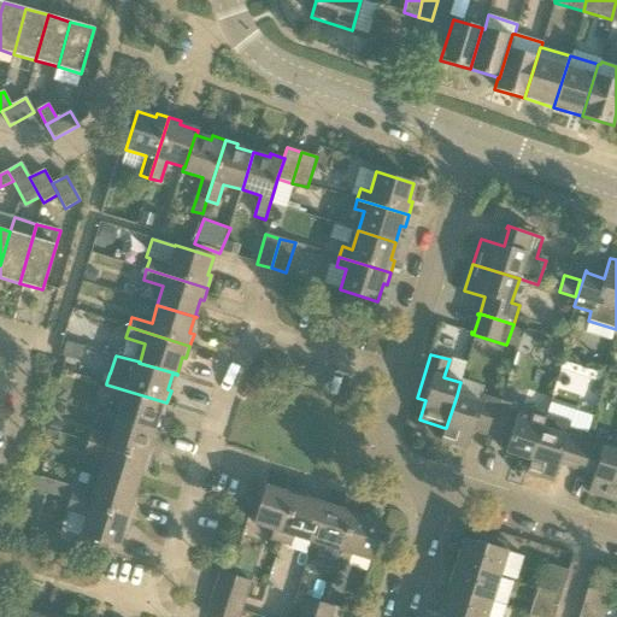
[(163,416),(166,403),(106,385),(103,394),(122,400),(116,419),(156,432),(157,430),(154,430),(159,415),(163,416)]
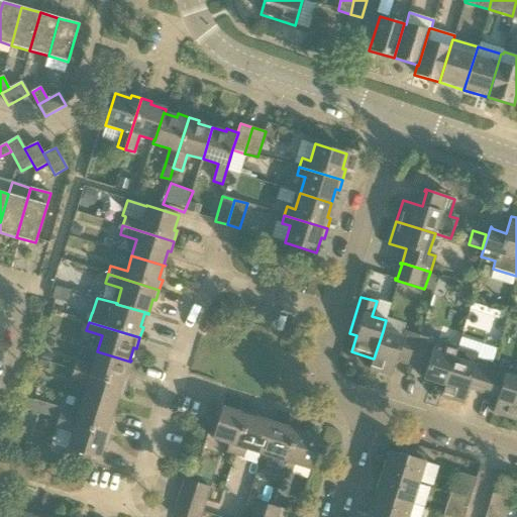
[(412,364),(421,336),(404,331),(402,337),(383,331),(374,358),(373,358),(370,370),(392,377),(397,359),(412,364)]
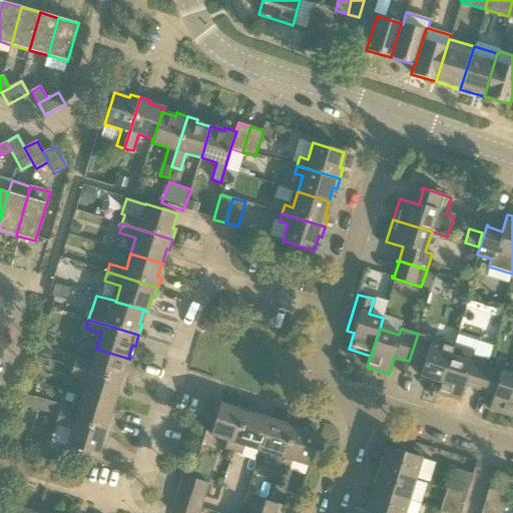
[(451,357),(455,345),(418,334),(409,361),(424,366),(420,376),(441,383),(442,384),(451,357)]
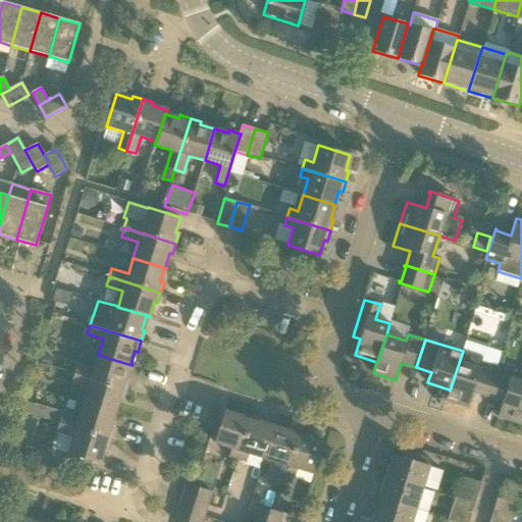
[(132,366),(132,365),(98,355),(94,370),(76,366),(74,374),(125,389),(129,379),(126,378),(131,365),(132,366)]
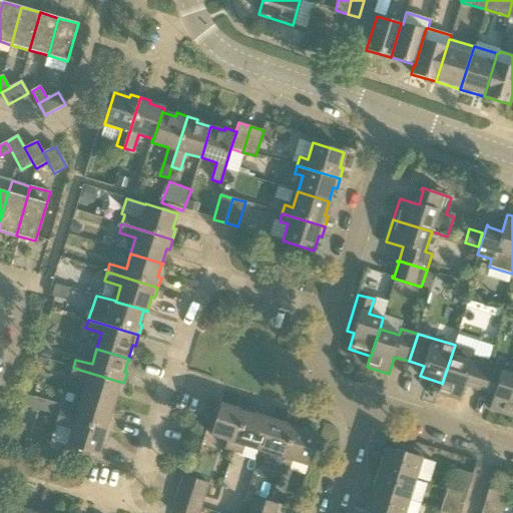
[(479,388),(488,361),(472,356),(470,362),(451,357),(442,384),(441,383),(438,394),(460,401),(465,384),(479,388)]
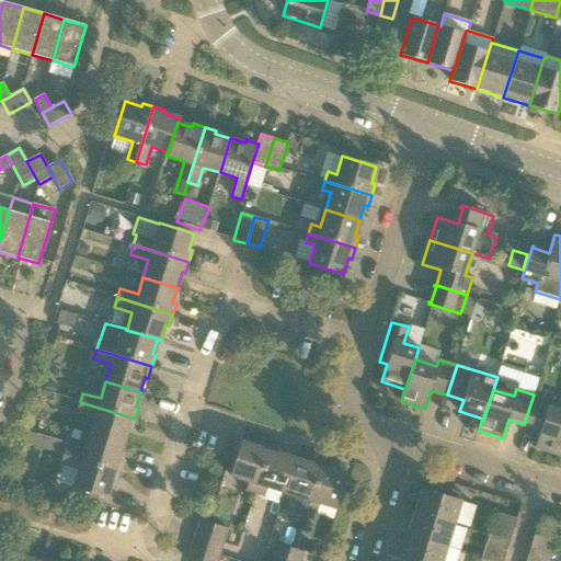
[(52,402),(53,395),(43,391),(41,399),(52,402)]
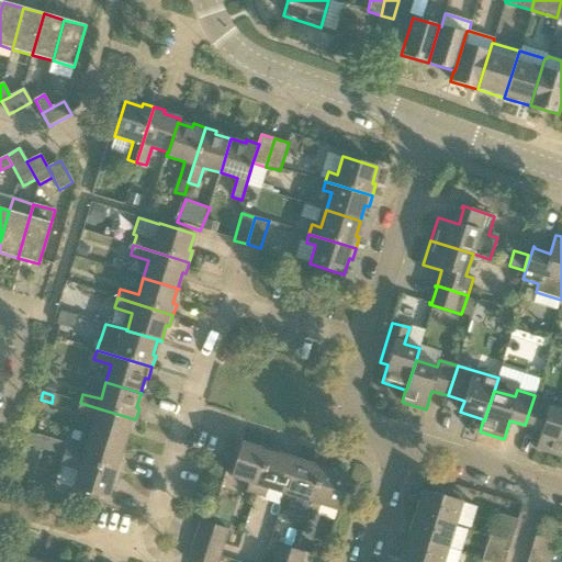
[(559,456),(561,445),(561,411),(551,408),(553,401),(535,395),(525,425),(542,430),(536,449),(559,456)]
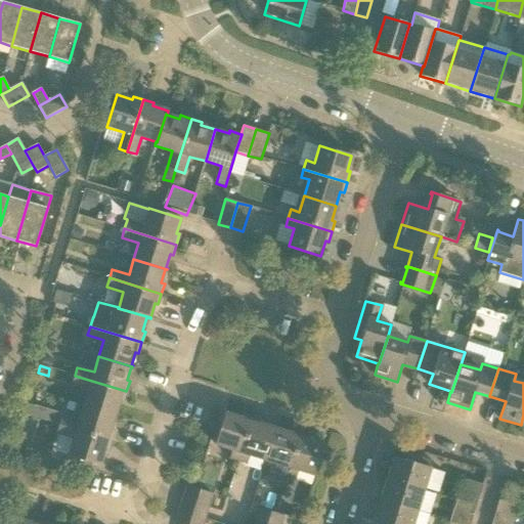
[(89,389),(84,405),(118,416),(116,415),(120,401),(123,402),(126,391),(75,376),(72,384),(89,389)]
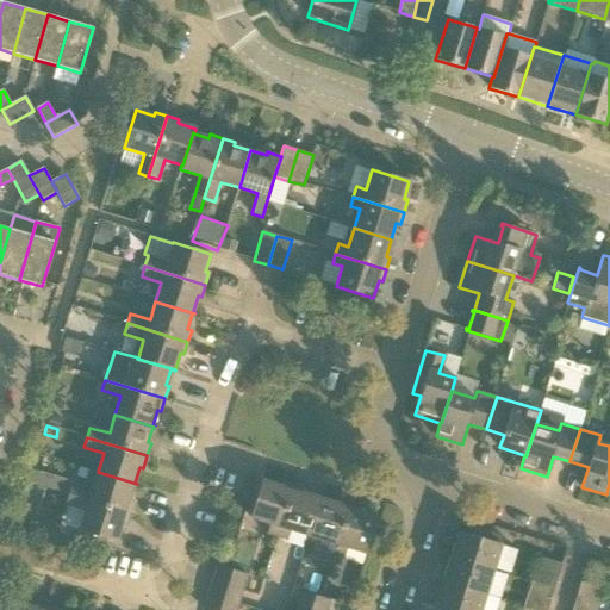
[(56,491),(68,495),(69,495),(130,514),(134,500),(130,499),(135,484),(136,485),(137,484),(98,472),(92,490),(58,480),(56,491)]
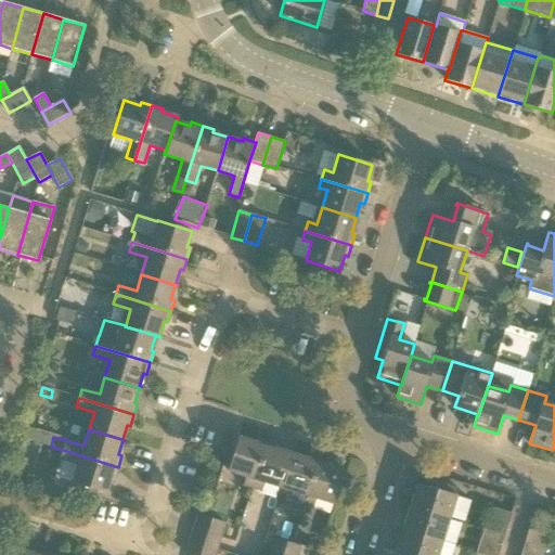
[(255,442),(239,437),(228,472),(246,477),(243,486),(253,488),(267,442),(256,438),(255,442)]
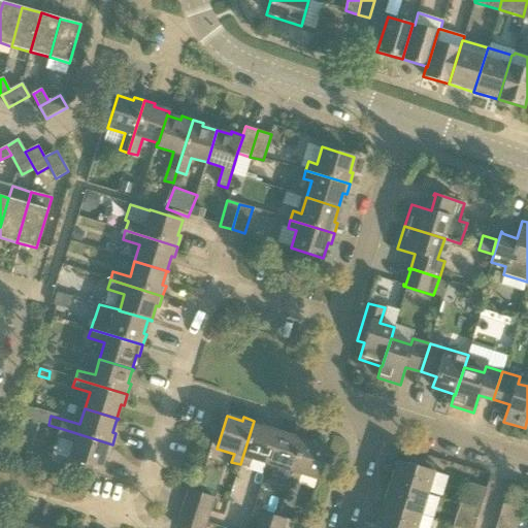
[(264,424),(254,421),(240,464),(249,467),(251,459),(267,464),(277,431),(263,427),(264,424)]
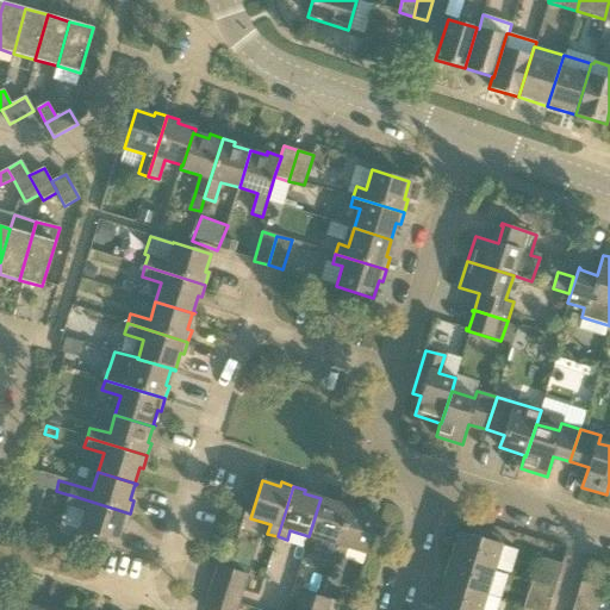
[(69,495),(68,495),(66,504),(85,510),(79,530),(117,541),(122,524),(125,526),(130,514),(69,495)]
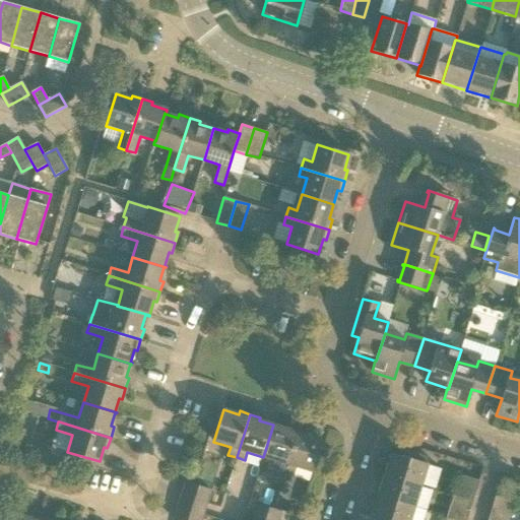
[(287,428),(287,429),(273,425),(263,457),(274,460),(269,478),(282,482),(285,472),(299,430),(289,427),(289,428),(287,428)]
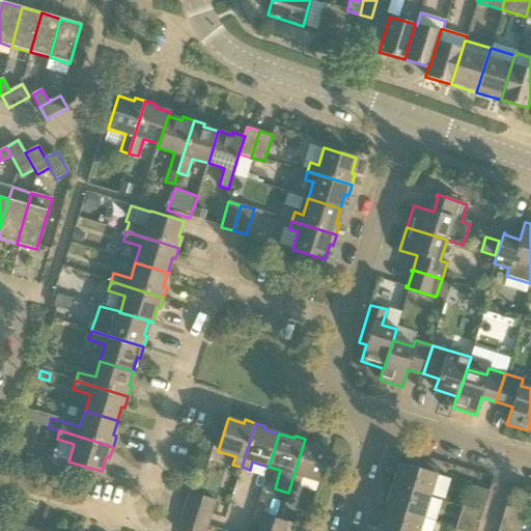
[(315,442),(305,439),(291,482),(300,485),(302,477),(319,482),(330,449),(314,445),(315,442)]
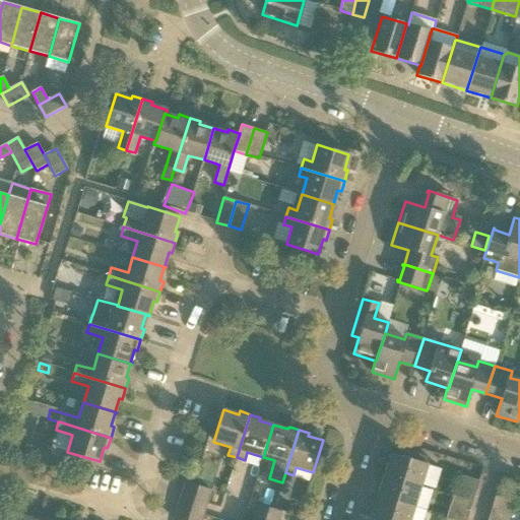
[(391,453),(384,474),(421,485),(430,458),(409,452),(407,458),(391,453)]
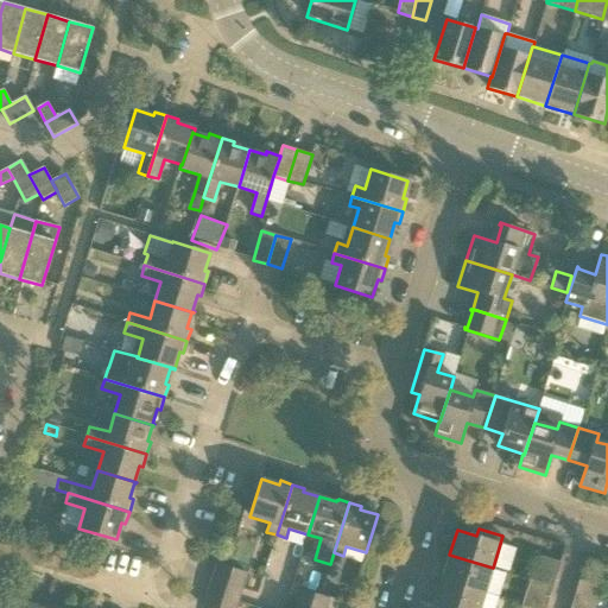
[(485,593),(493,568),(449,555),(441,580),(485,593)]
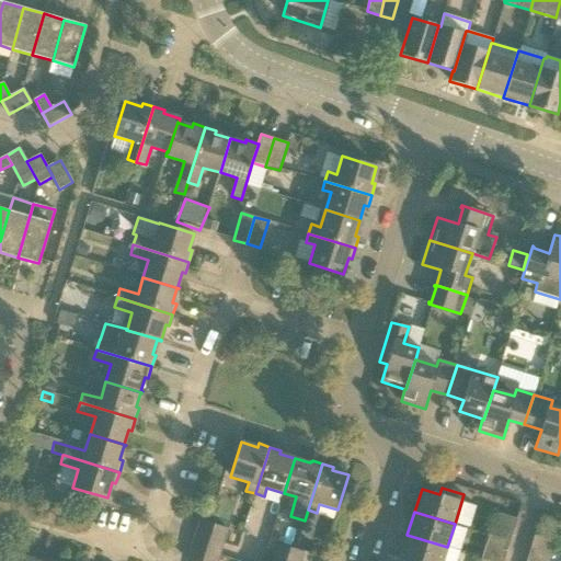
[(505,539),(508,530),(513,531),(517,519),(495,513),(492,525),(489,535),(505,539)]
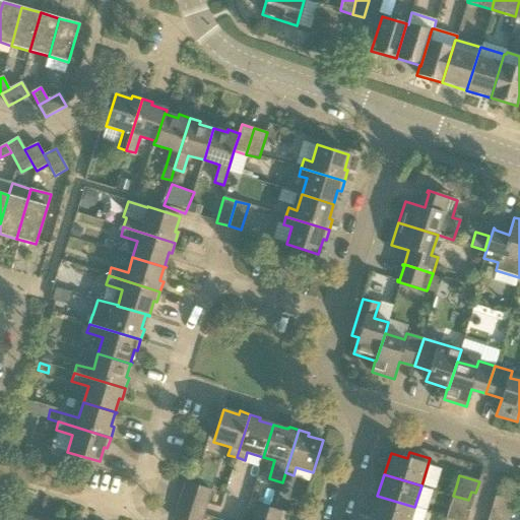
[(194,484),(186,481),(182,494),(207,503),(211,490),(194,484)]
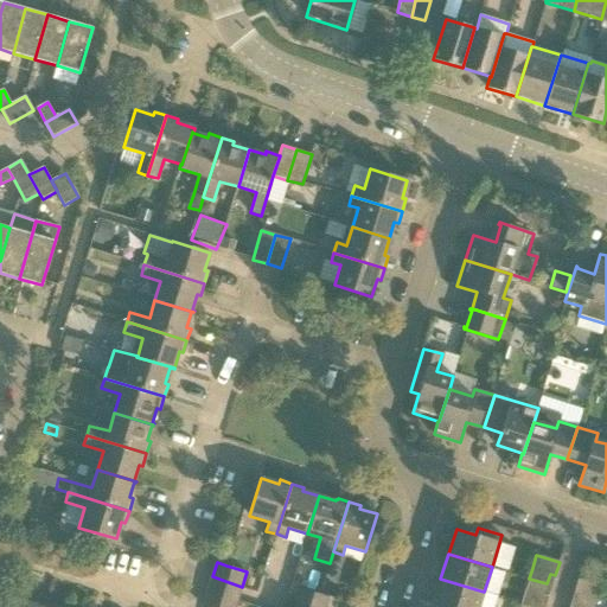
[(598,600),(600,589),(606,568),(606,566),(594,563),(592,572),(587,570),(583,581),(579,579),(574,593),(598,600)]
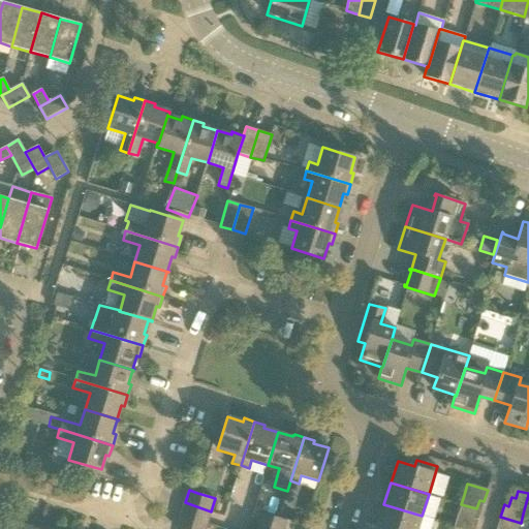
[(185,502),(181,516),(208,524),(211,511),(185,502)]
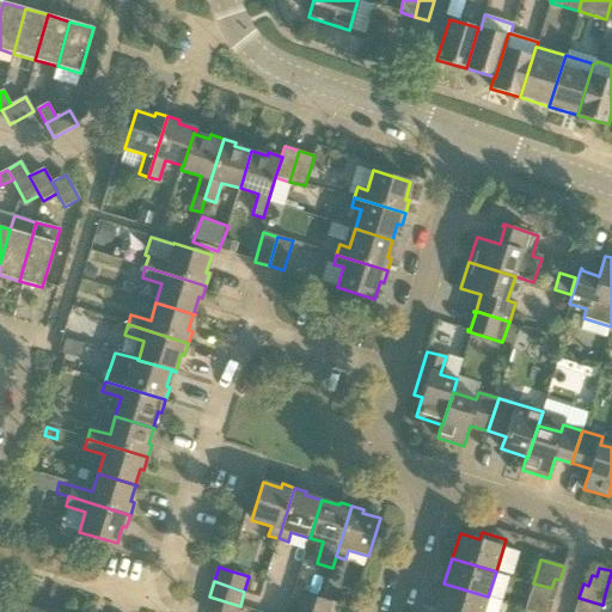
[(450,611),(483,611),(488,597),(444,583),(436,609),(450,611)]
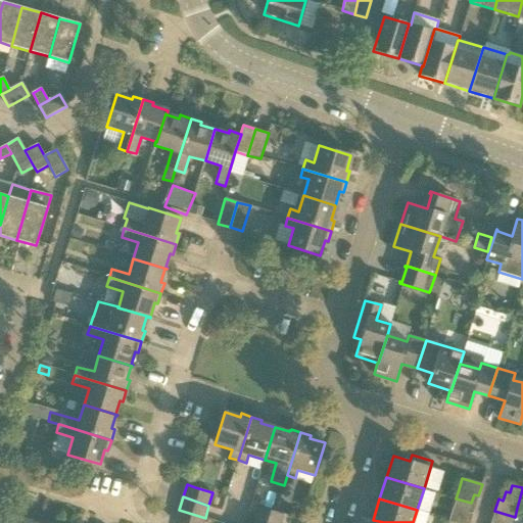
[(468,513),(471,503),(456,498),(453,509),(468,513)]
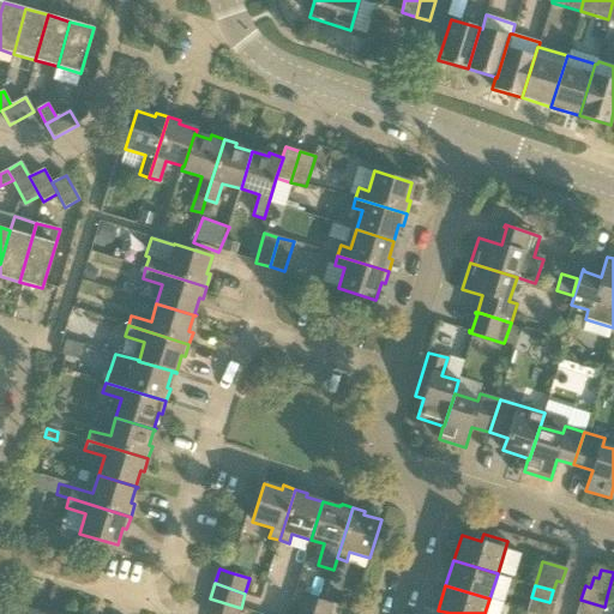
[(298,609),(313,613),(329,613),(333,605),(302,595),(298,609)]
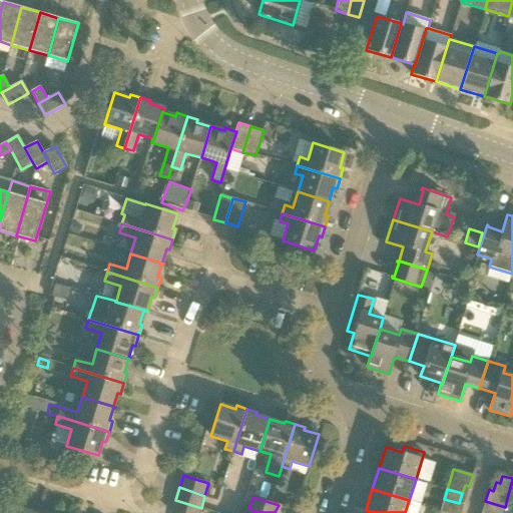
[(171,512),(174,512),(198,512),(201,508),(175,500),(171,512)]
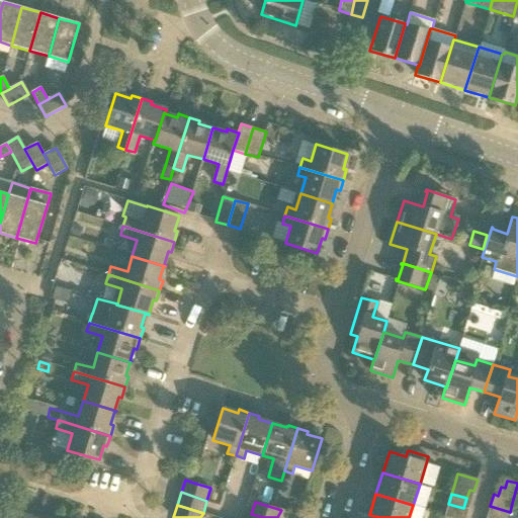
[(490,506),(486,517),(507,517),(510,512),(490,506)]
